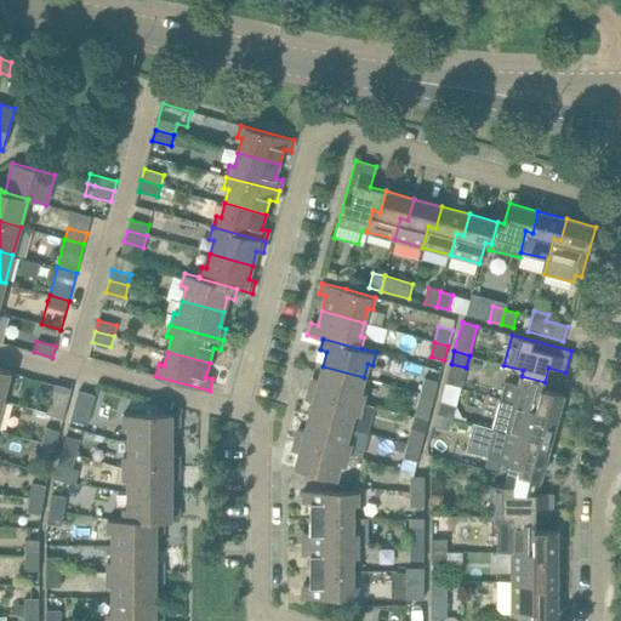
[(364,377),(323,366),(319,380),(312,379),(309,389),(362,404),(365,392),(360,391),(364,377)]
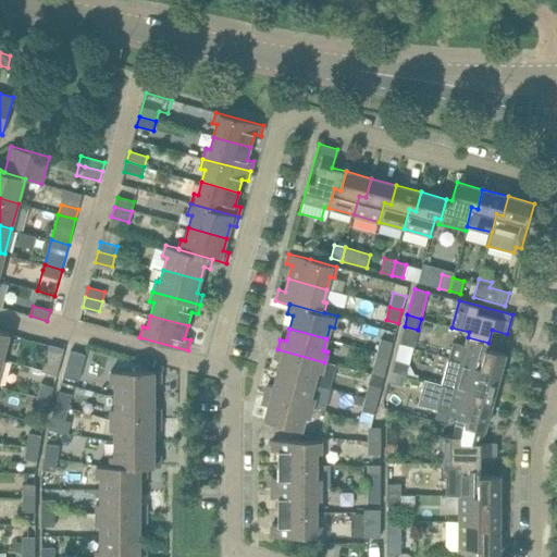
[(9,333),(0,331),(0,359),(2,360),(9,333)]
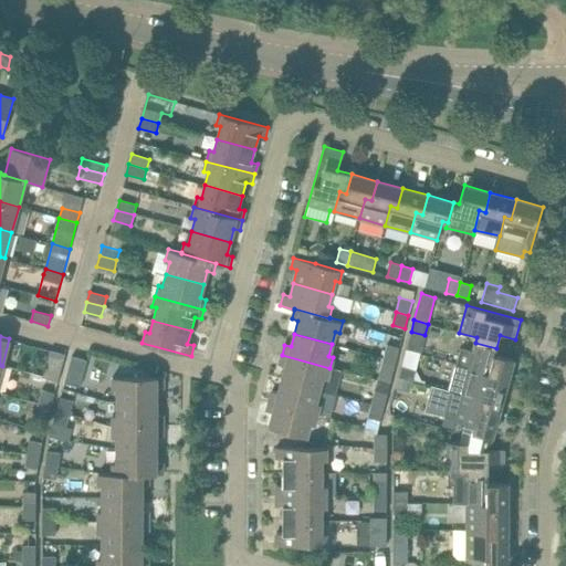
[(494,354),(496,348),(475,343),(473,350),(461,347),(456,365),(489,374),(486,380),(506,385),(513,358),(494,354)]
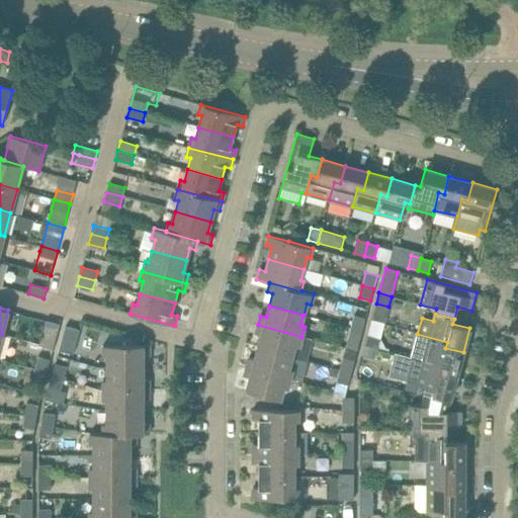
[(354,315),(351,328),(362,331),(365,319),(354,315)]
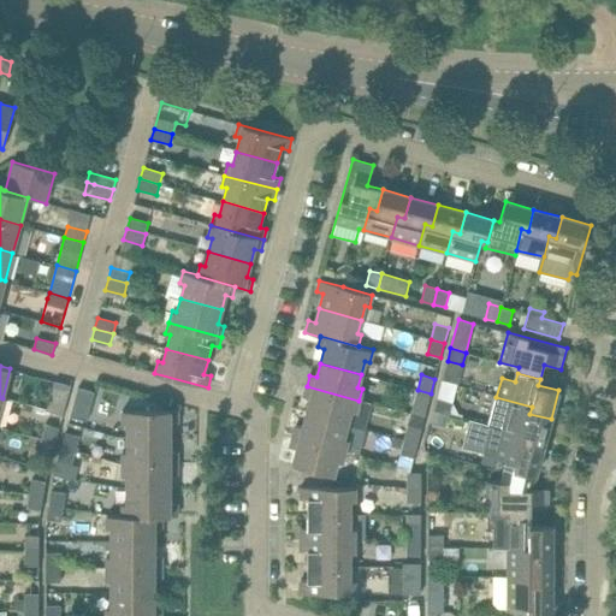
[(63,415),(65,409),(71,385),(54,380),(46,410),(63,415)]
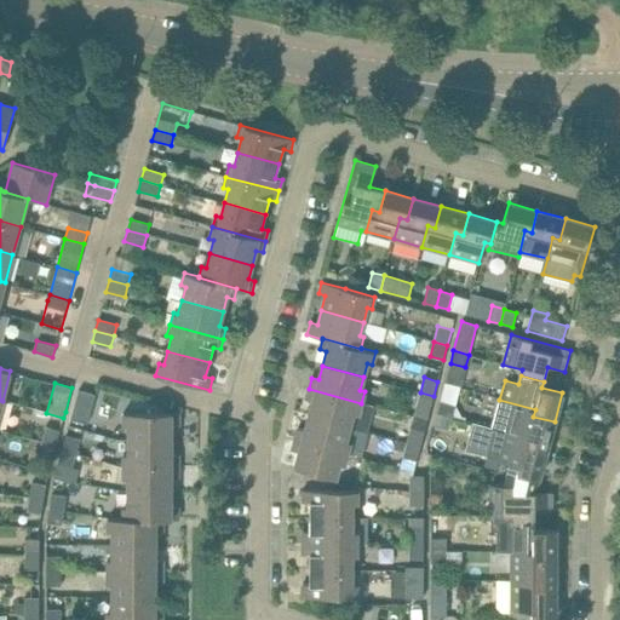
[(361,403),(309,389),(305,400),(313,401),(308,415),(350,428),(354,413),(359,414),(361,403)]
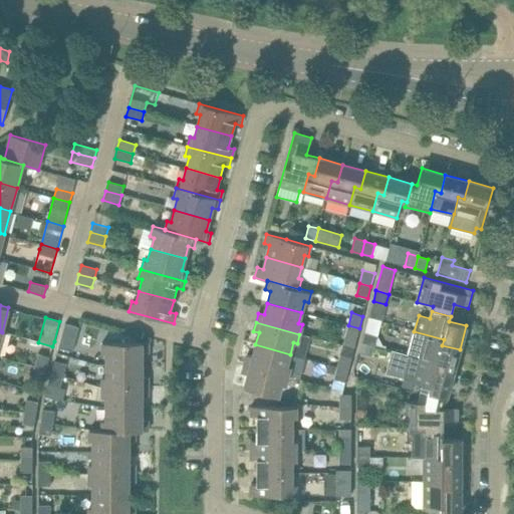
[(79,327),(65,323),(57,352),(72,356),(74,351),(72,351),(79,327)]
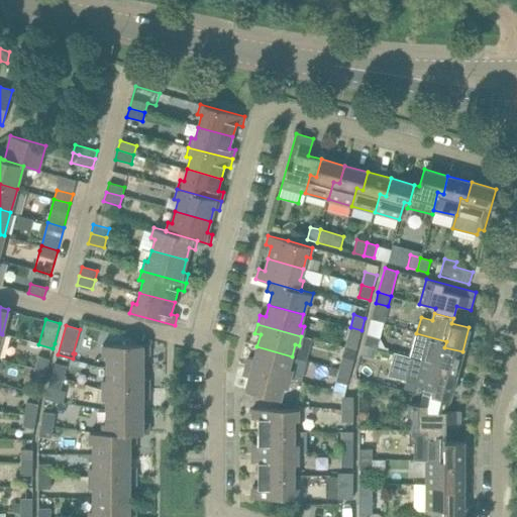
[(358,342),(362,330),(350,327),(346,339),(358,342)]
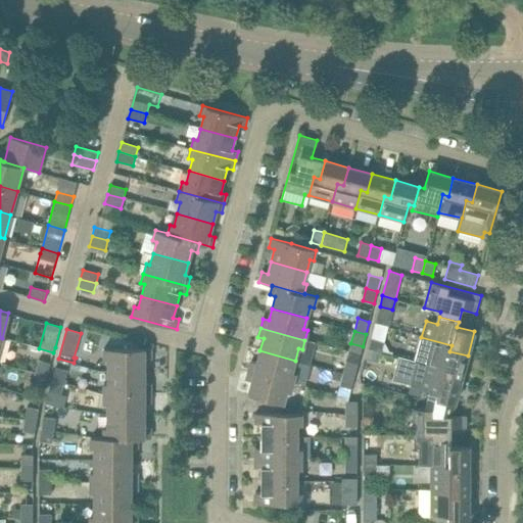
[(461,379),(468,355),(449,351),(452,345),(421,337),(415,361),(417,361),(444,369),(443,375),(461,379)]
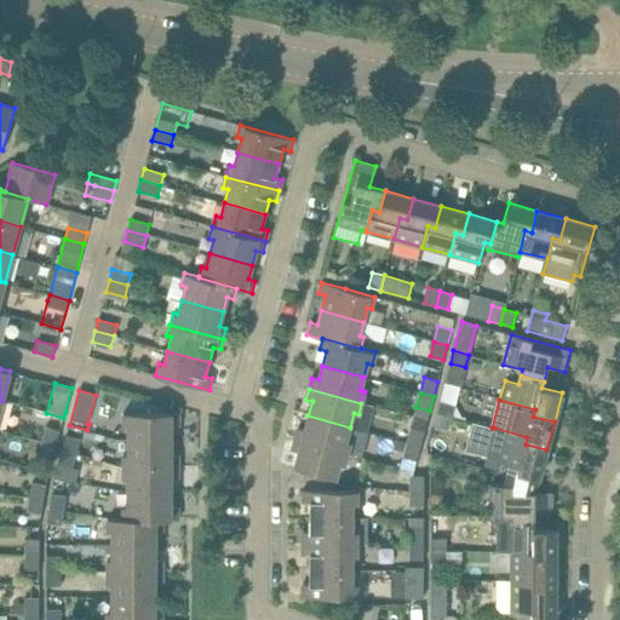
[(452,417),(455,405),(440,401),(436,413),(452,417)]
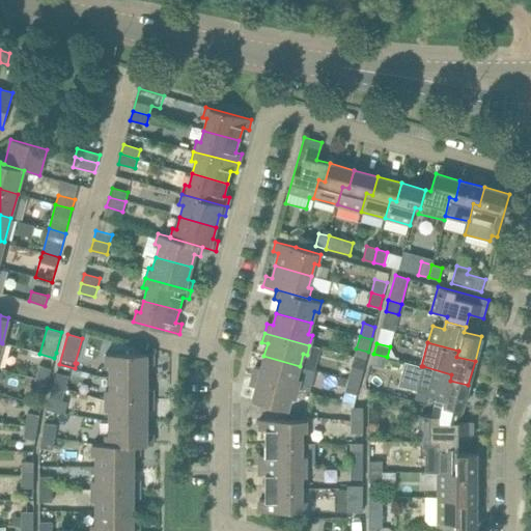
[(106,354),(106,365),(110,365),(110,376),(146,378),(146,364),(154,364),(154,354),(106,354)]
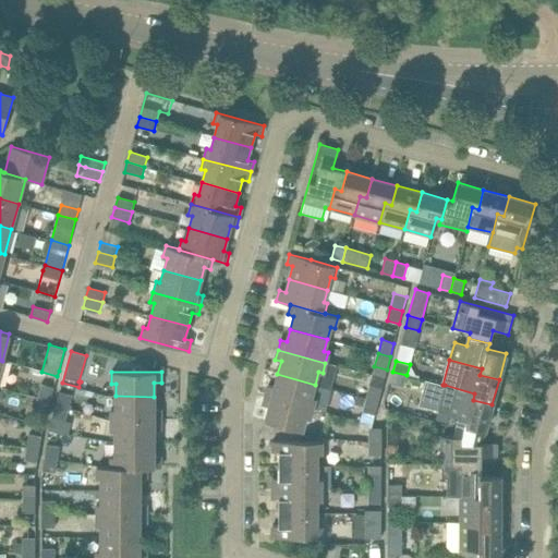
[(403,386),(407,375),(392,372),(390,383),(403,386)]
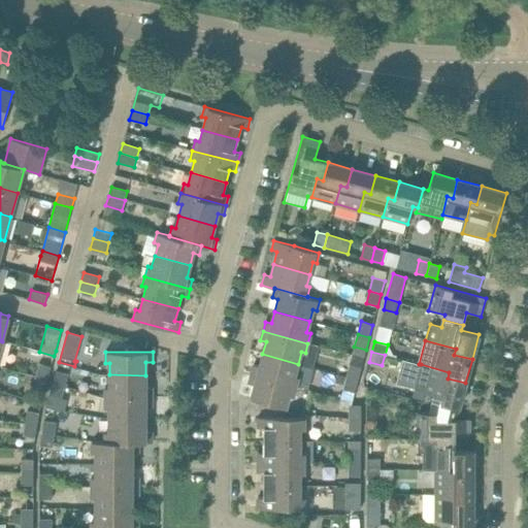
[(298,364),(262,354),(259,366),(254,364),(251,374),(296,386),(299,376),(295,375),(298,364)]
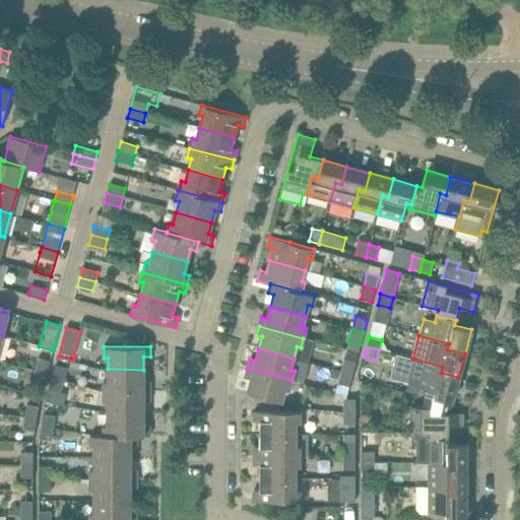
[(47,374),(50,361),(39,358),(36,370),(47,374)]
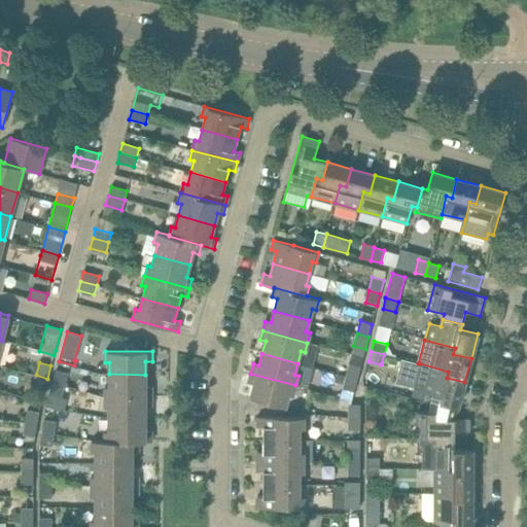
[(357,379),(360,366),(349,363),(345,376),(357,379)]
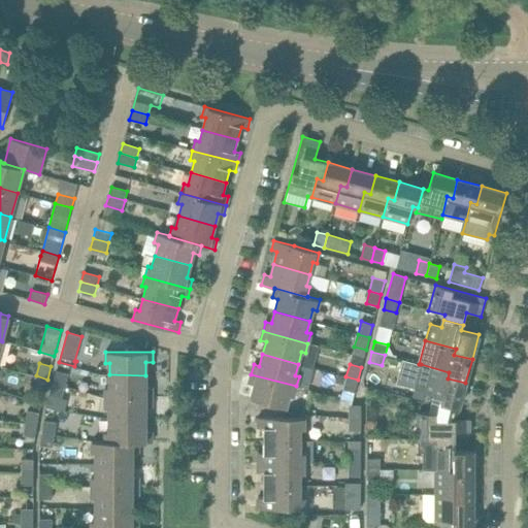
[(458,410),(465,383),(448,378),(449,372),(421,364),(415,389),(424,391),(440,396),(438,405),(458,410)]
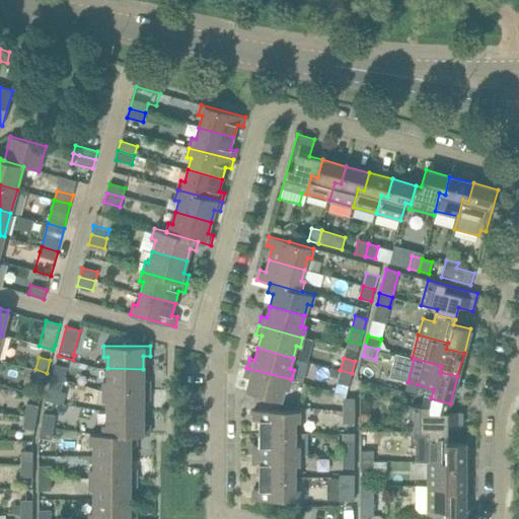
[(55,364),(52,376),(63,379),(67,367),(55,364)]
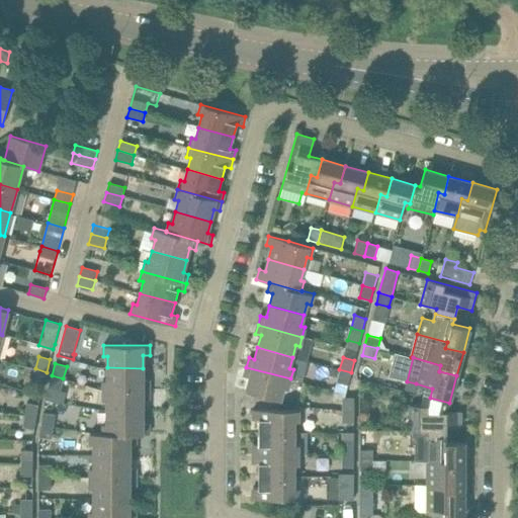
[(143,380),(143,368),(107,367),(107,379),(103,379),(103,390),(149,390),(149,380),(143,380)]
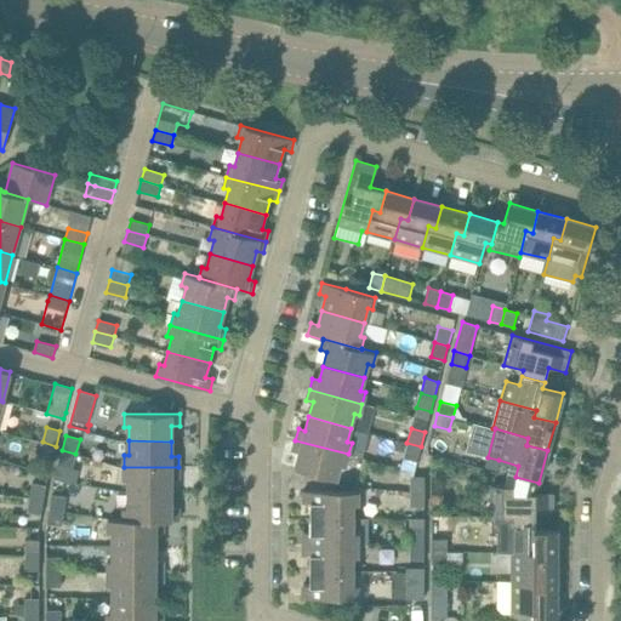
[(348,454),(295,440),(292,450),(298,453),(295,468),(336,479),(341,465),(345,466),(348,454)]
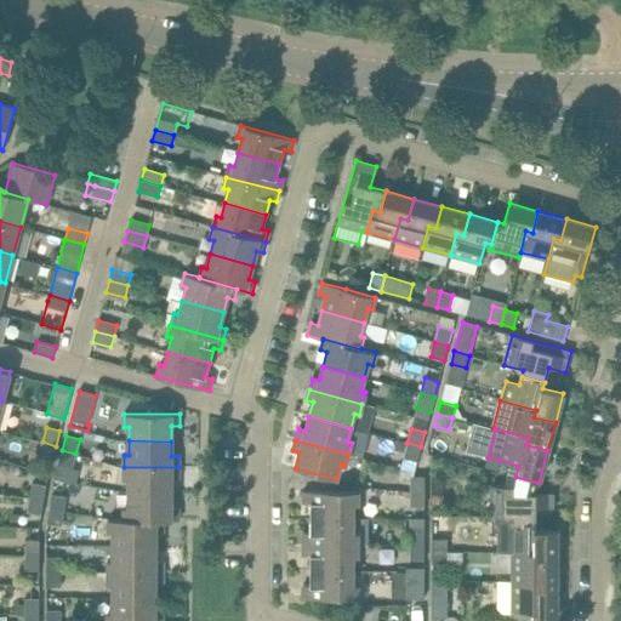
[(52,461),(56,446),(43,442),(38,457),(52,461)]
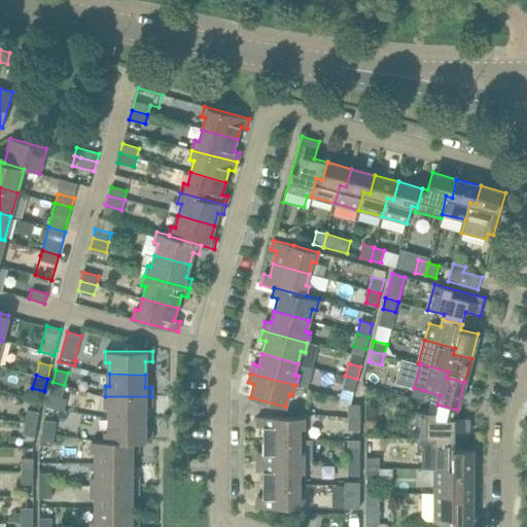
[(353,392),(357,379),(345,376),(342,389),(353,392)]
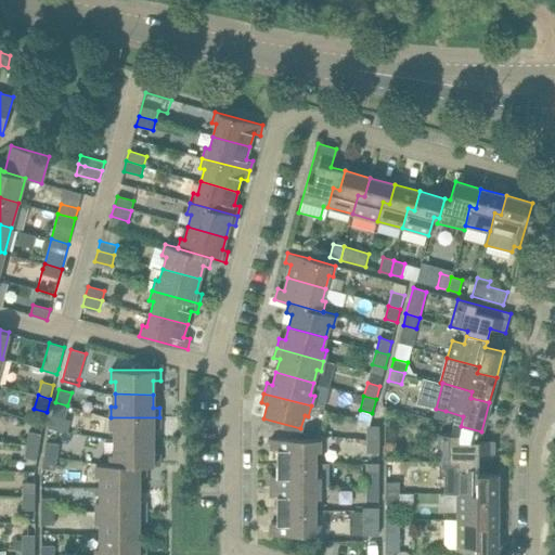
[(64,420),(67,405),(55,402),(52,415),(51,415),(49,426),(63,429),(65,420),(64,420)]
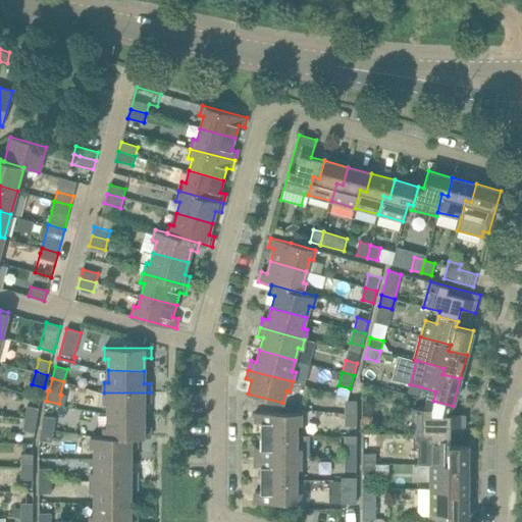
[(150,402),(150,393),(104,393),(104,403),(108,403),(108,415),(144,415),(144,402),(150,402)]
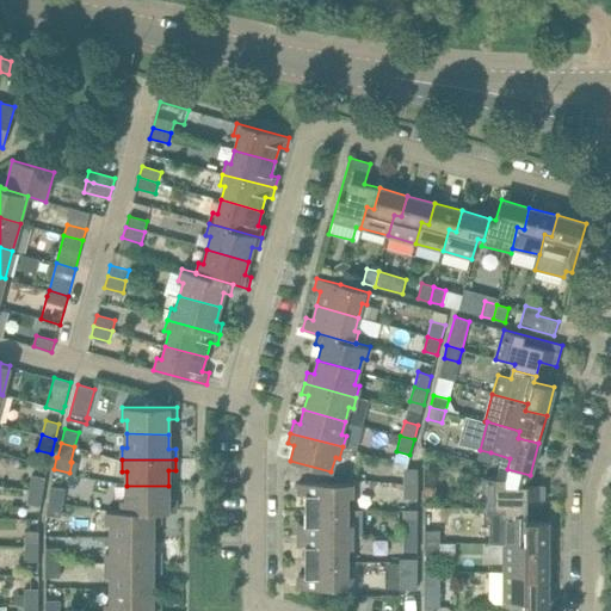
[(418,485),(418,469),(403,469),(403,485),(418,485)]
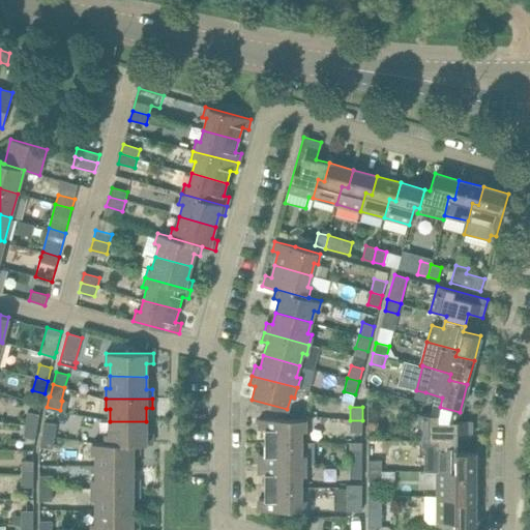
[(460,412),(440,407),(438,415),(419,415),(419,440),(438,441),(438,446),(458,447),(458,421),(460,412)]
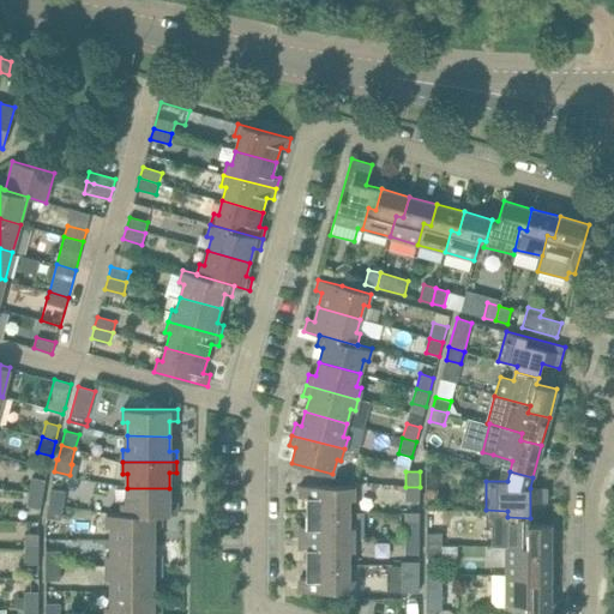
[(43,494),(46,480),(32,477),(30,492),(43,494)]
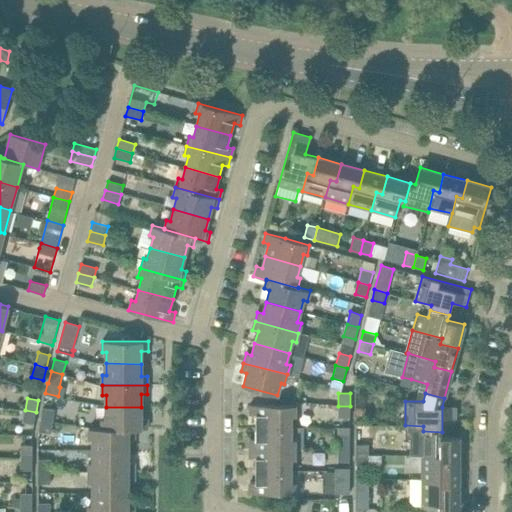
[(295,405),(270,405),(250,405),(250,415),(256,415),(255,427),(291,428),(291,416),(295,416),(295,405)]
